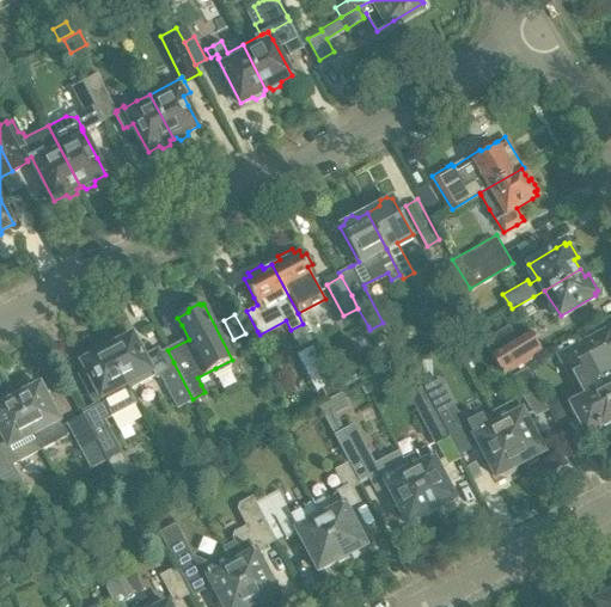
[(517,336),(508,323),(482,339),(502,373),(542,350),(530,329),(517,336)]
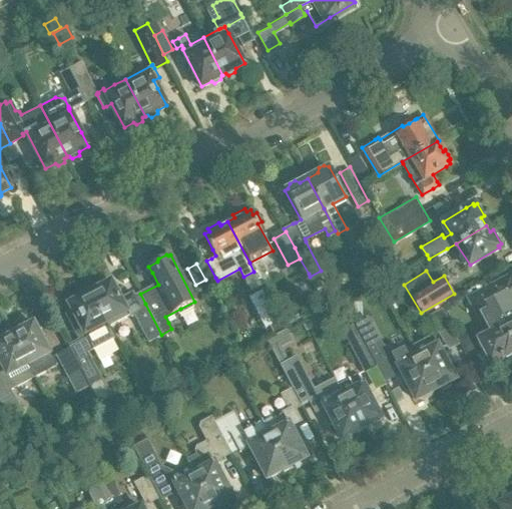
[(506,325),(511,336),(511,279),(510,275),(487,287),(499,311),(506,325)]
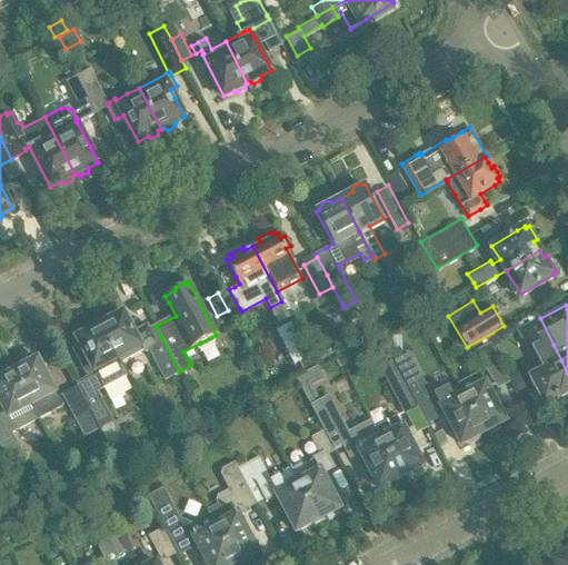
[(110,318),(99,324),(119,362),(147,347),(160,372),(165,379),(179,372),(161,337),(160,338),(156,340),(151,334),(147,324),(133,330),(123,311),(119,310),(110,315),(110,318)]
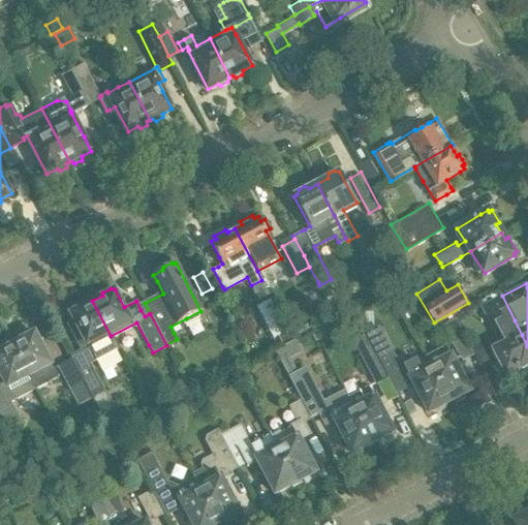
[(516,369),(527,362),(527,346),(522,335),(515,320),(502,296),(486,304),(497,325),(492,327),(502,345),(493,349),(505,372),(515,367),(516,369)]
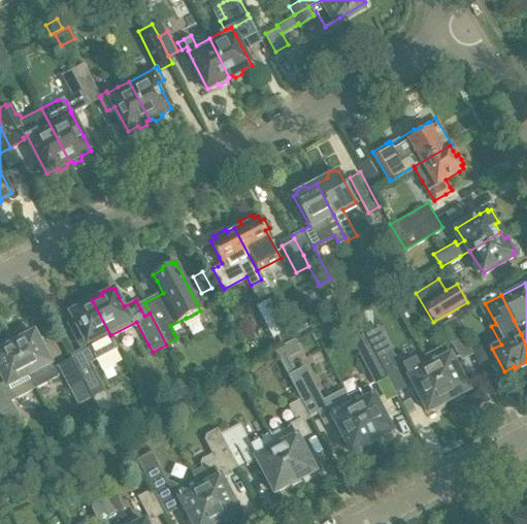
[(256,303),(272,335),(277,333),(281,339),(290,335),(286,328),(287,327),(270,296),(256,303)]
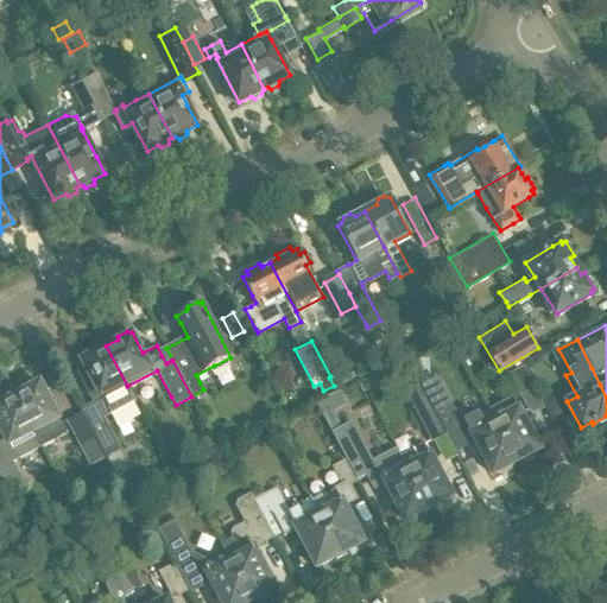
[(81,368),(78,369),(95,401),(82,408),(94,432),(109,424),(105,414),(134,399),(127,386),(106,346),(97,350),(94,349),(86,354),(84,357),(81,359),(82,361),(84,366),(81,368)]
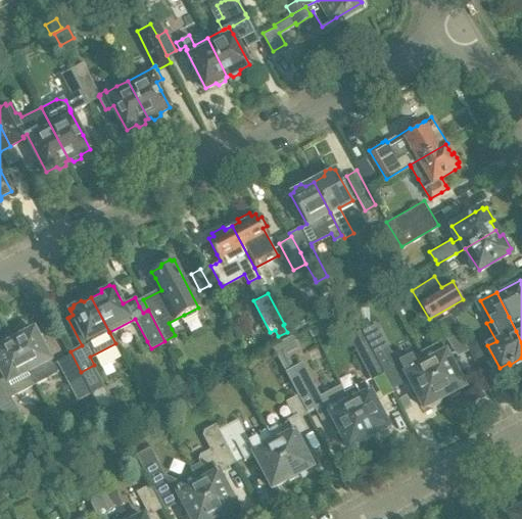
[(437,320),(446,338),(461,331),(451,313),(437,320)]
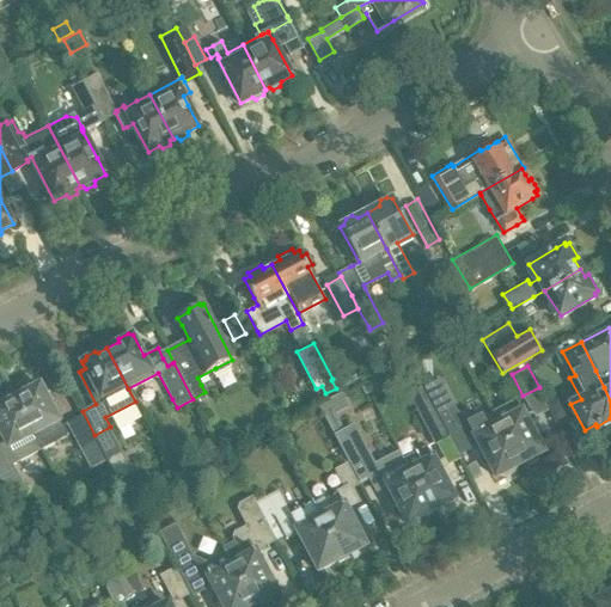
[(441,375),(421,385),(447,435),(457,453),(478,442),(469,425),(468,423),(470,422),(474,420),(470,414),(463,411),(459,411),(445,381),(441,375)]
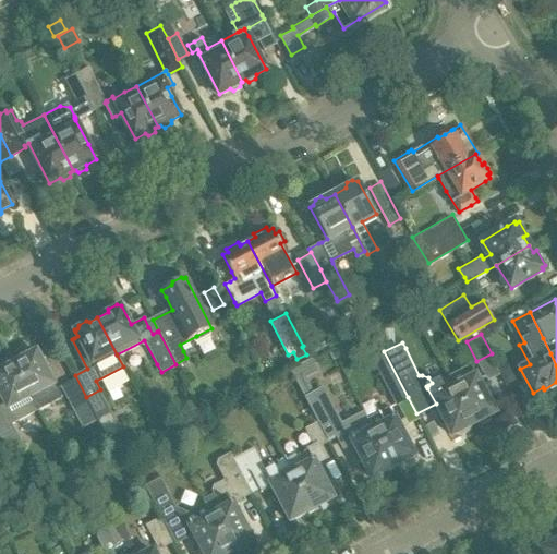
[(15,361),(13,362),(37,408),(60,396),(36,350),(26,356),(23,353),(15,358),(15,361)]
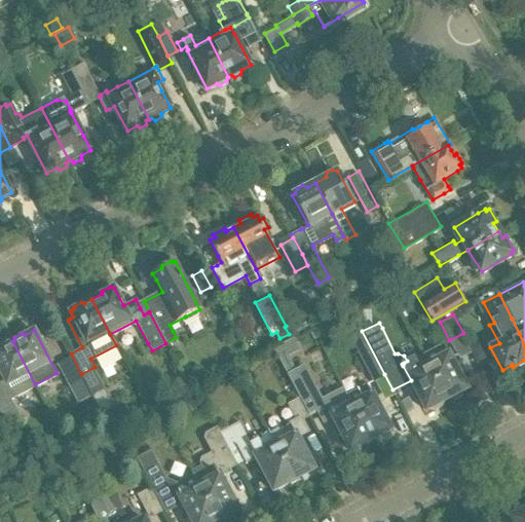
[(362,331),(350,337),(373,379),(384,374),(362,331)]
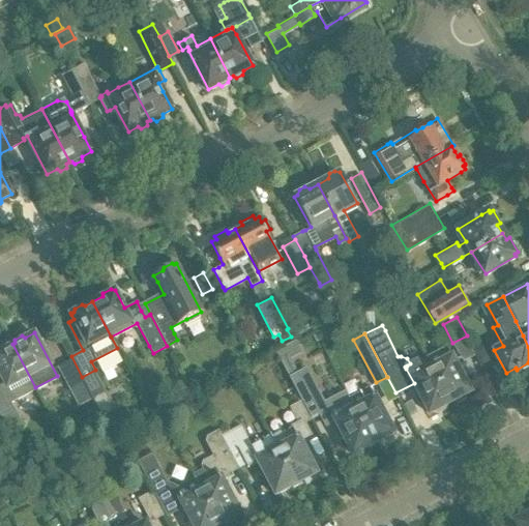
[(0,418),(4,425),(8,434),(19,428),(22,427),(8,402),(35,387),(12,344),(10,345),(8,343),(1,347),(1,350),(0,350),(0,375),(0,418)]
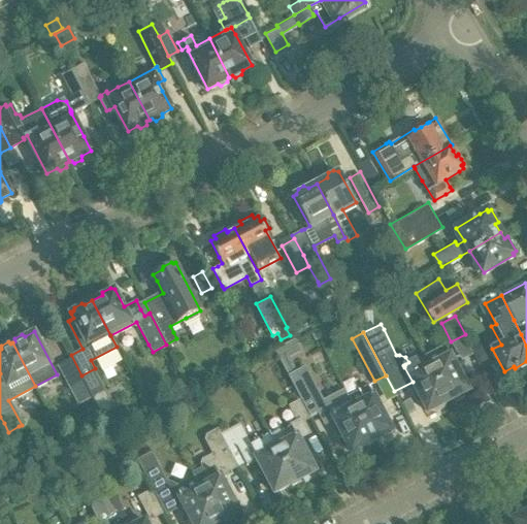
[(443,344),(423,355),(447,400),(451,398),(455,399),(462,396),(463,392),(467,390),(443,344)]
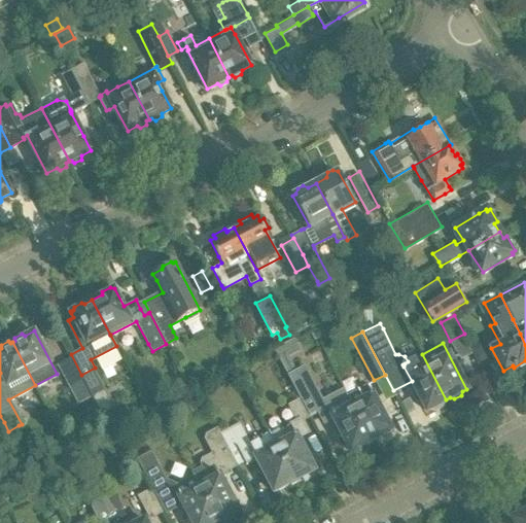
[(71,354),(57,361),(77,402),(92,393),(81,375),(71,354)]
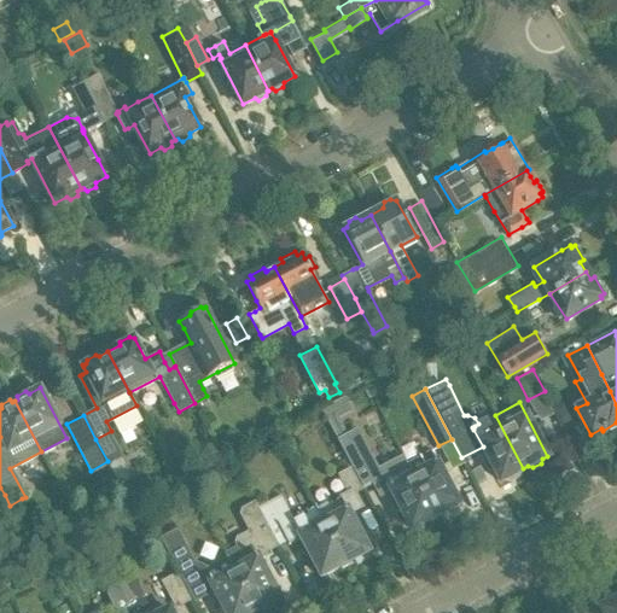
[(475,426),(472,427),(473,430),(483,447),(500,480),(504,478),(508,479),(517,476),(519,471),(523,468),(495,415),(478,424),(475,426)]
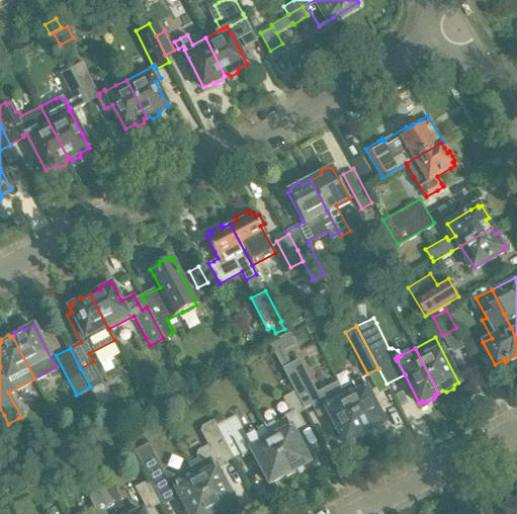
[(299,357),(282,365),(294,390),(293,390),(304,409),(312,404),(318,416),(327,411),(317,391),(299,357)]
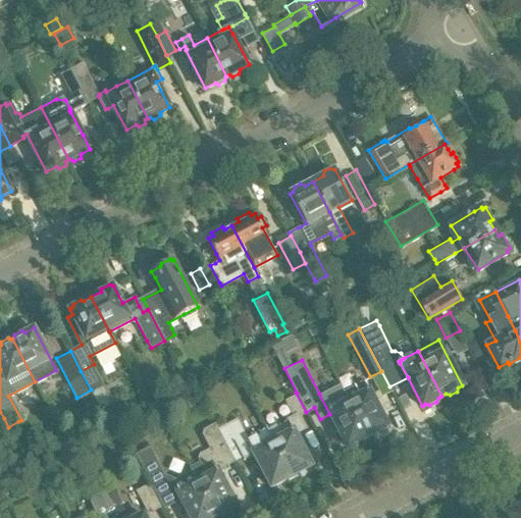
[(94,364),(81,371),(91,390),(104,383),(94,364)]
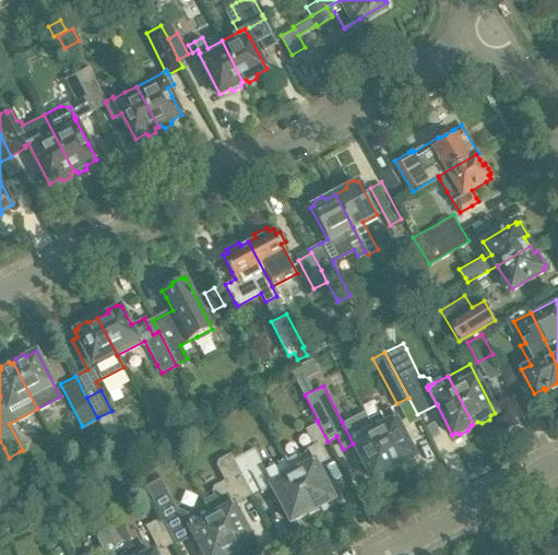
[(379,413),(369,418),(375,429),(374,429),(392,467),(414,455),(389,408),(379,413)]
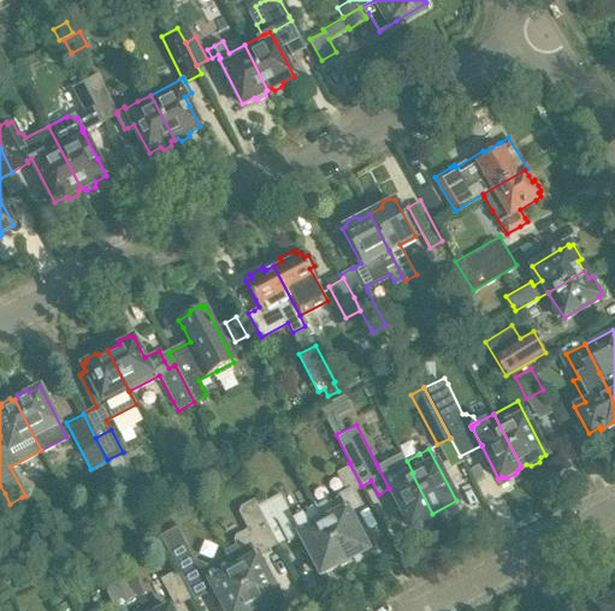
[(402,451),(377,464),(389,488),(409,526),(432,514),(412,473),(413,473),(407,461),(402,451)]
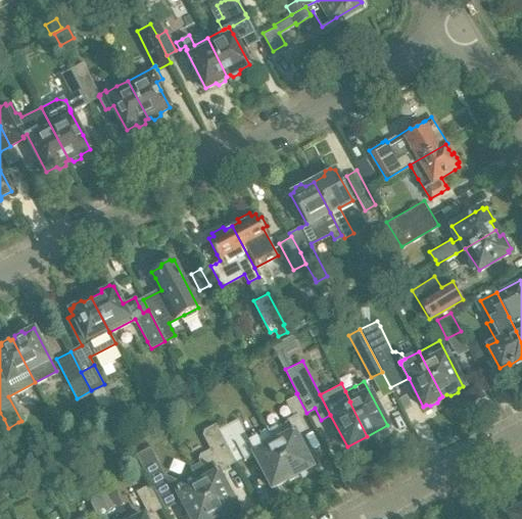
[(266,426),(265,427),(273,442),(291,477),(312,466),(294,434),(306,428),(300,416),(306,413),(296,393),(285,399),(293,415),(285,419),(287,422),(283,423),(282,424),(280,421),(267,428),(266,426)]
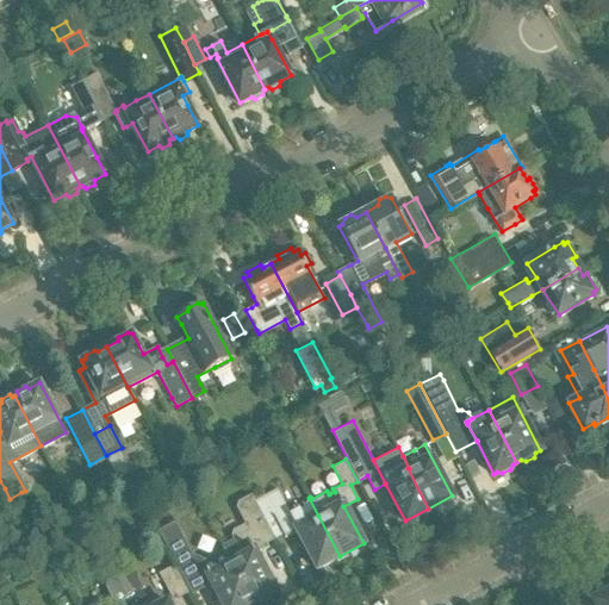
[(202,480),(196,471),(187,475),(193,486),(202,480)]
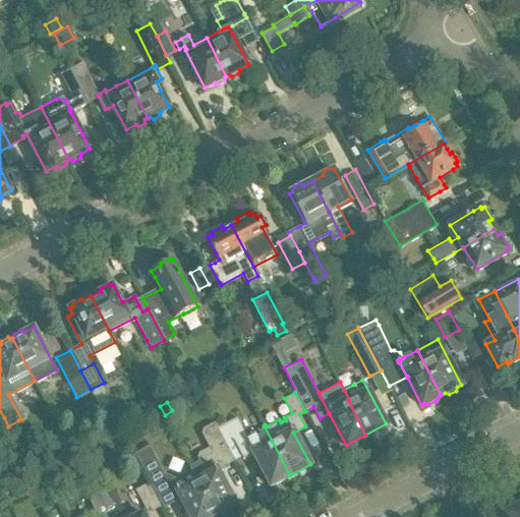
[(236,416),(217,425),(234,459),(241,455),(241,456),(242,458),(244,457),(253,453),(271,485),(290,475),(272,441),(264,425),(260,431),(255,435),(247,440),(236,416)]
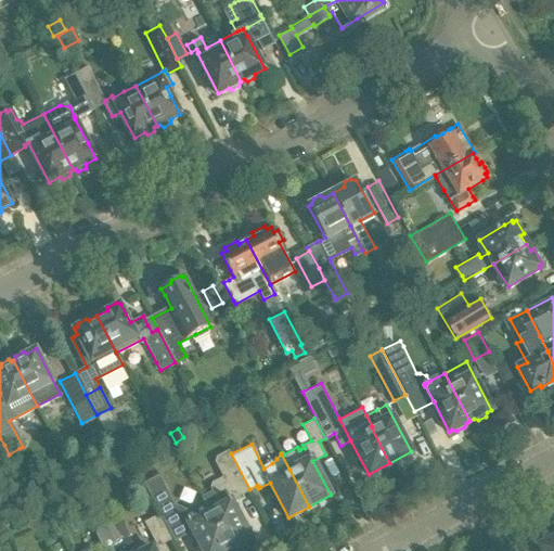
[(213,489),(201,495),(203,499),(229,548),(234,546),(237,548),(245,543),(245,539),(249,537),(235,509),(231,501),(233,500),(235,496),(249,489),(231,453),(229,448),(216,455),(215,460),(222,475),(211,481),(210,486),(213,489)]
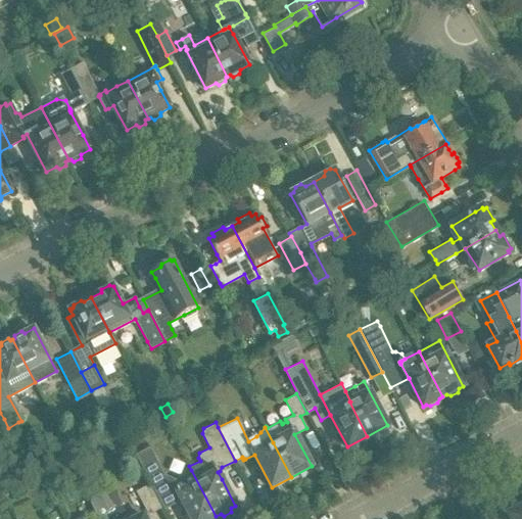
[(150,445),(136,454),(150,481),(149,482),(162,505),(162,506),(163,508),(181,499),(191,518),(210,518),(211,518),(216,516),(191,470),(175,478),(174,477),(169,475),(164,473),(150,445)]
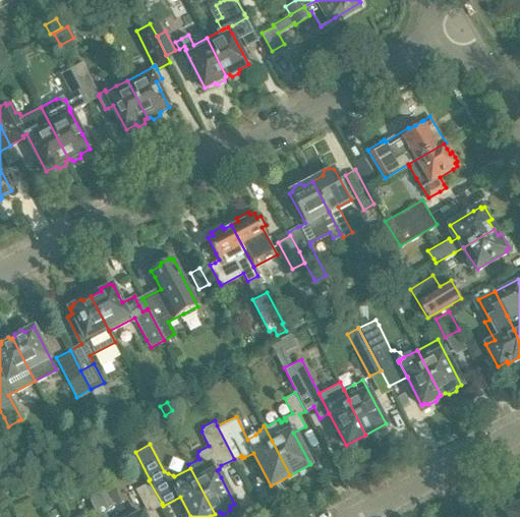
[(149,480),(135,487),(148,510),(162,503),(149,480)]
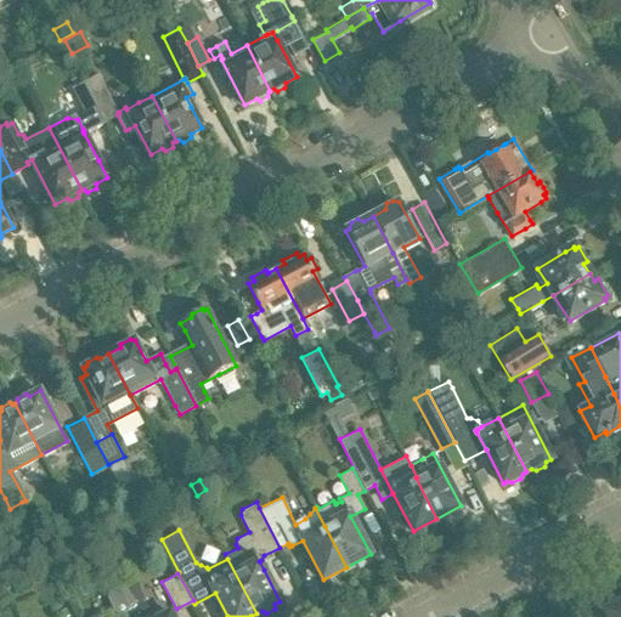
[(111,588),(108,595),(114,610),(122,612),(124,611),(128,616),(140,616),(134,605),(128,592),(125,588),(128,588),(124,581),(111,588)]
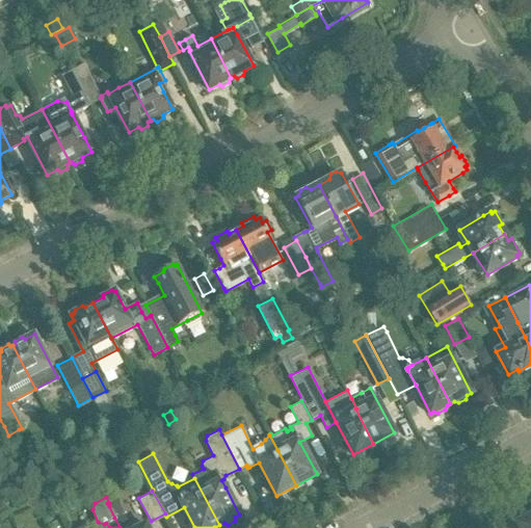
[(109,503),(107,503),(109,506),(114,518),(120,527),(148,527),(147,524),(137,527),(130,527),(115,499),(109,503)]
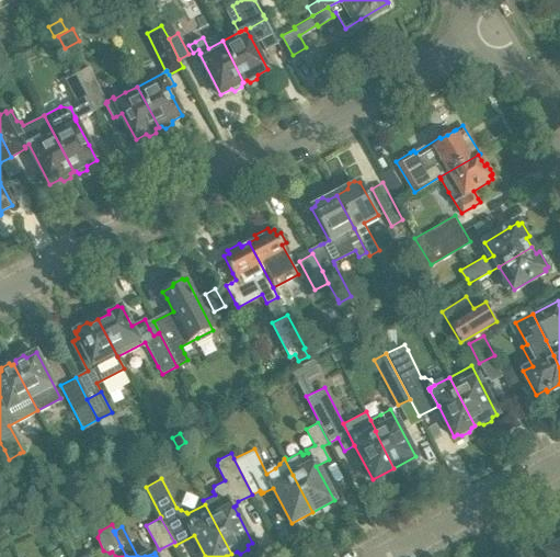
[(543,550),(539,553),(540,556),(559,556),(559,541),(553,545),(550,544),(543,547),(543,550)]
